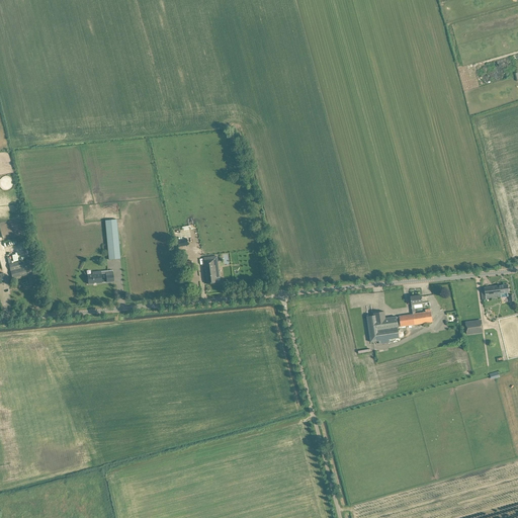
[(116,220),(105,221),(108,260),(120,259),(116,220)]
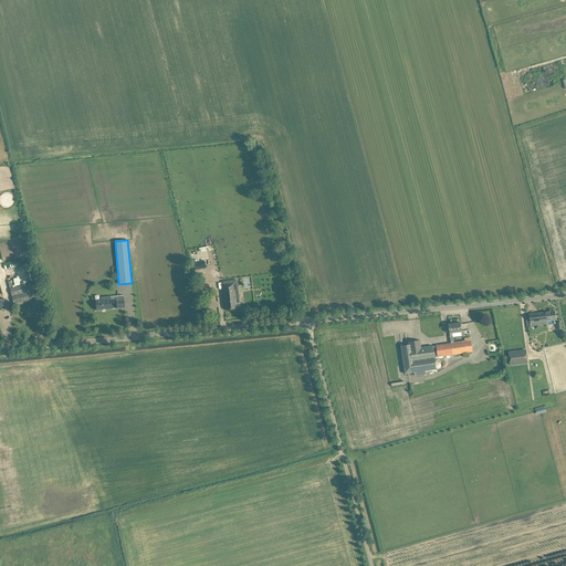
[(196,270),(206,268),(203,260),(194,262),(196,270)]
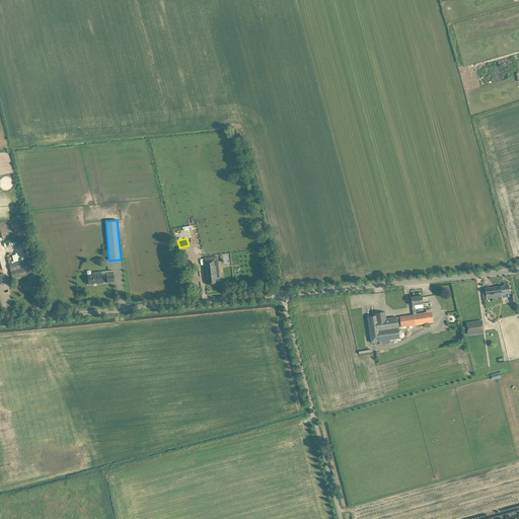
[(220,276),(219,271),(218,256),(205,258),(208,285),(218,284),(217,276),(220,276)]
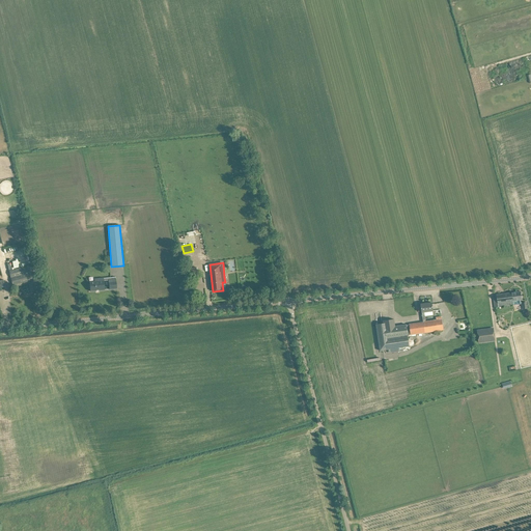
[(12,285),(28,281),(31,281),(34,294),(40,292),(34,272),(33,264),(26,266),(27,267),(24,268),(24,267),(9,271),(12,285)]
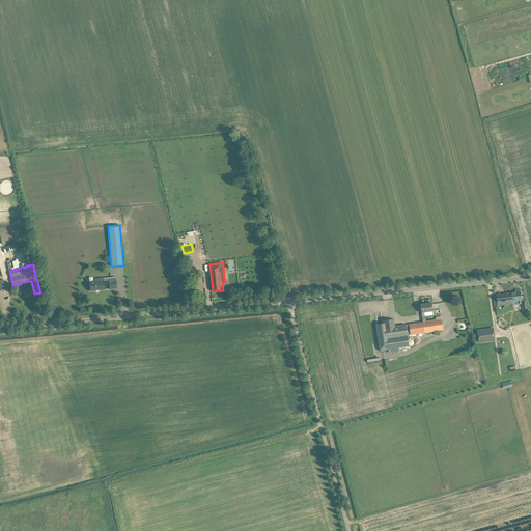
[(198,276),(197,271),(197,268),(186,269),(187,277),(198,276)]
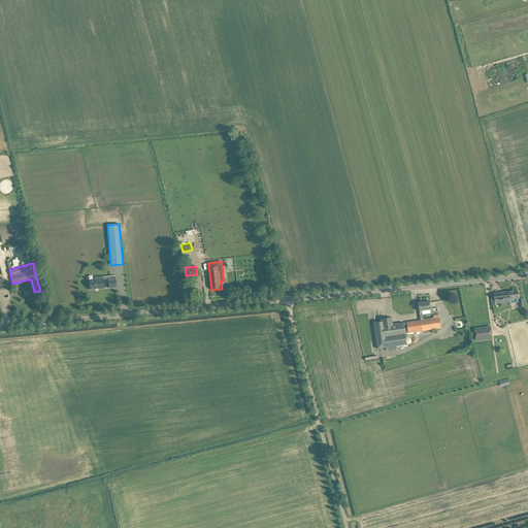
[(94,281),(89,281),(90,283),(89,283),(89,288),(90,287),(90,290),(104,288),(103,276),(94,277),(94,281)]
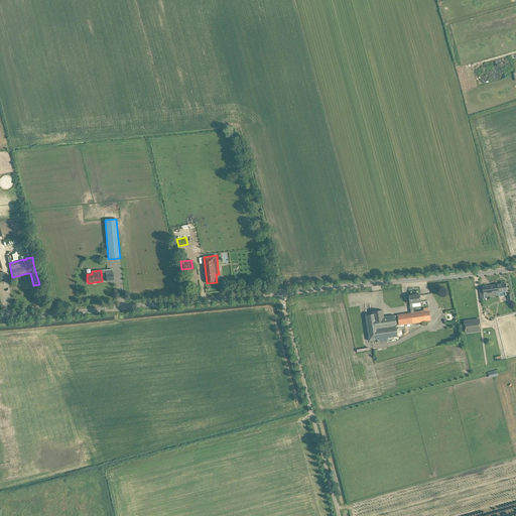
[(507,291),(507,288),(506,283),(479,287),(480,292),(481,299),(499,296),(499,295),(506,294),(506,291),(507,291)]
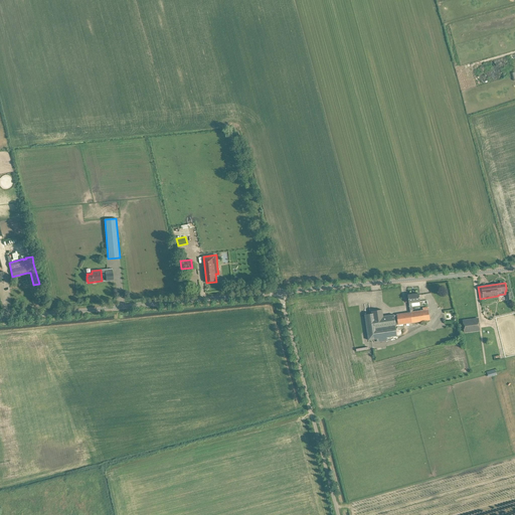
[(418,294),(408,295),(409,303),(409,310),(412,309),(412,307),(420,306),(419,302),(418,294)]
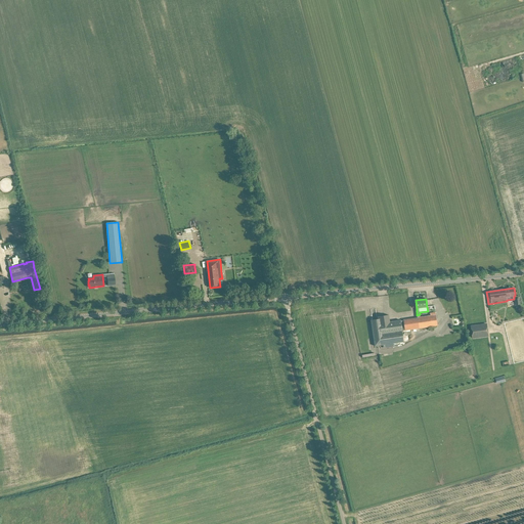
[(437,325),(436,315),(435,312),(430,313),(431,315),(420,317),(418,317),(403,319),(403,320),(393,321),(390,322),(389,315),(378,317),(378,319),(370,320),(375,347),(384,345),(384,348),(394,347),(394,344),(404,342),(403,332),(402,331),(405,331),(437,325)]
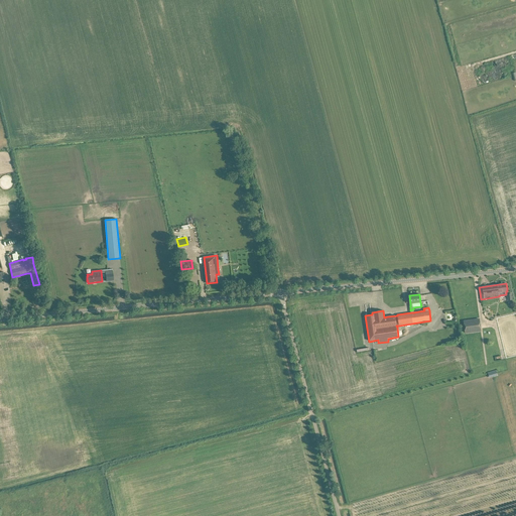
[(480,318),(464,320),(465,334),(482,332),(480,318)]
